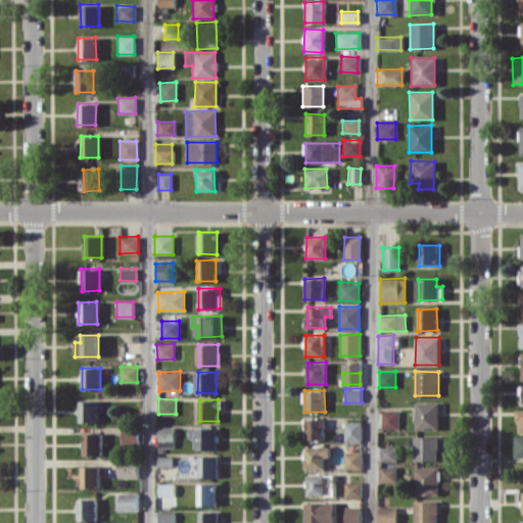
[(98,400),(79,400),(79,422),(98,423),(98,400)]
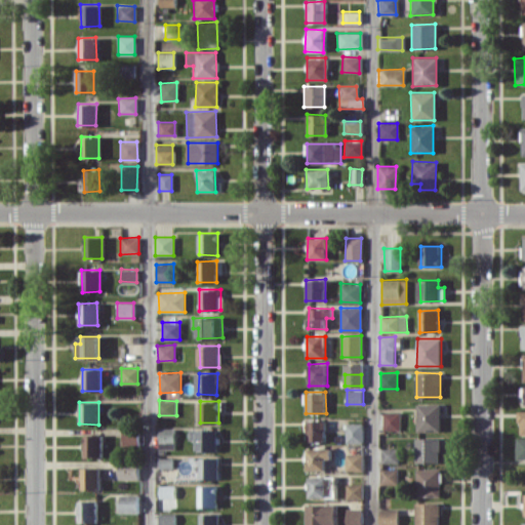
[(441,403),(417,403),(418,432),(441,431),(441,403)]
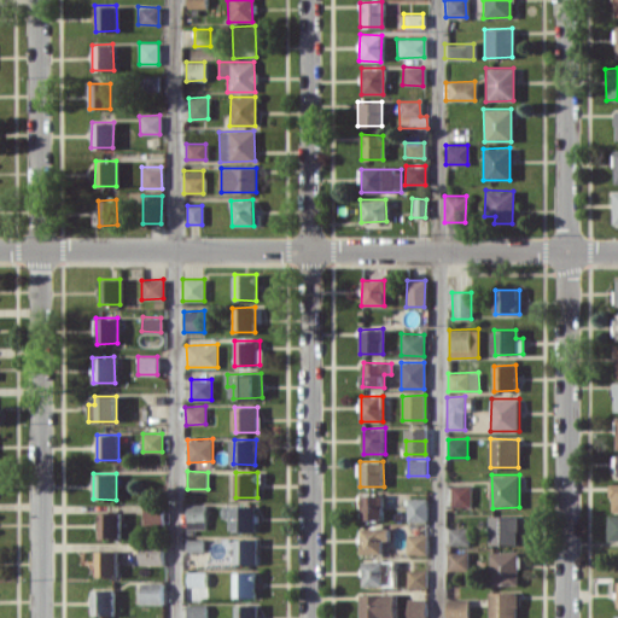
[(472,485),(453,485),(453,506),(471,506),(472,485)]
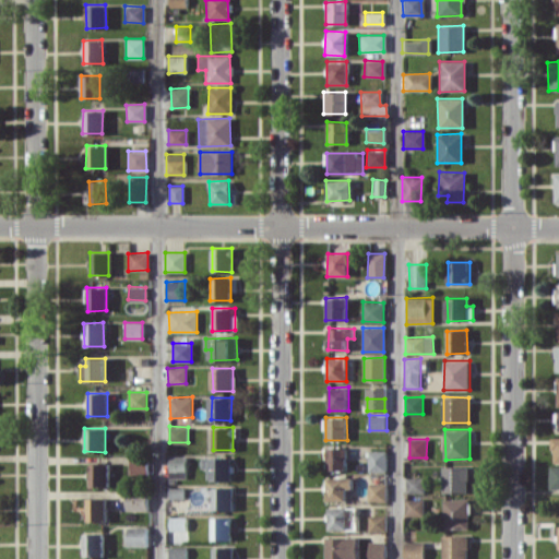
[(347,447),(328,447),(328,470),(347,470),(347,447)]
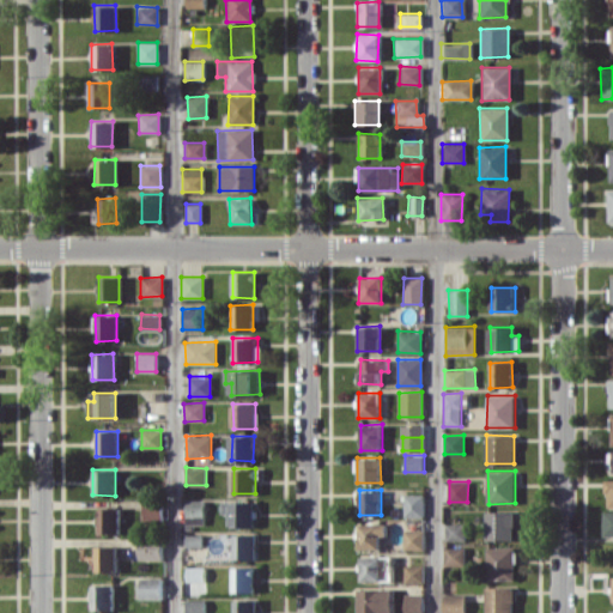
[(425,495),(405,495),(405,517),(424,517),(425,495)]
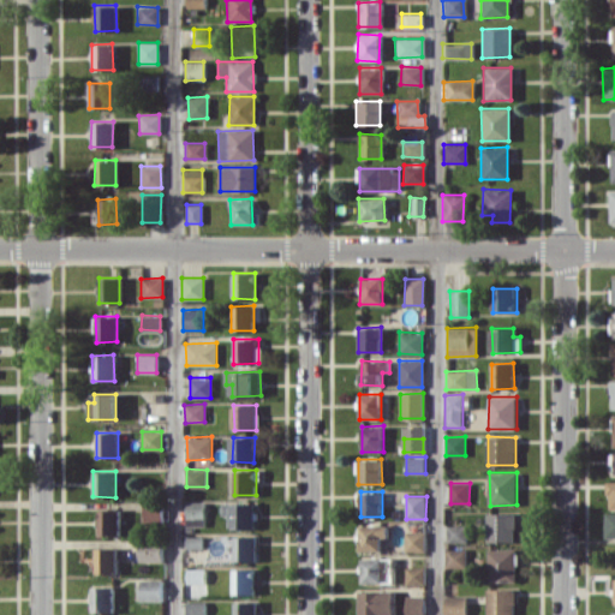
[(186,526),(206,525),(206,501),(186,501),(186,526)]
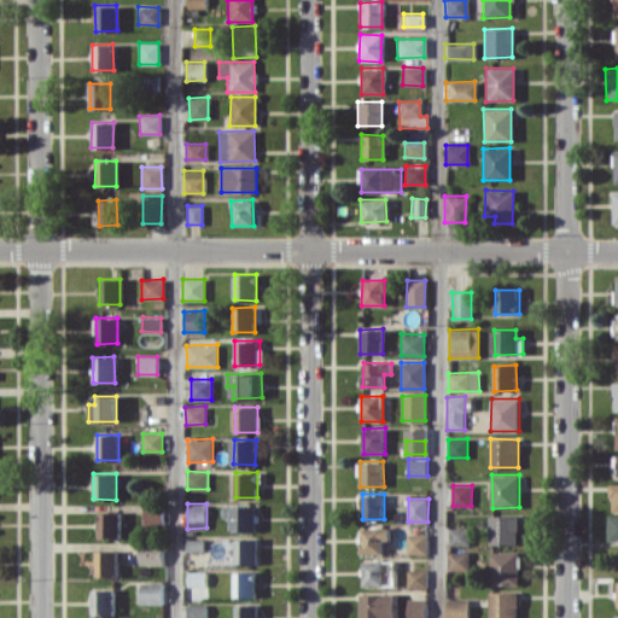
[(145,524),(163,525),(163,505),(145,505),(145,524)]
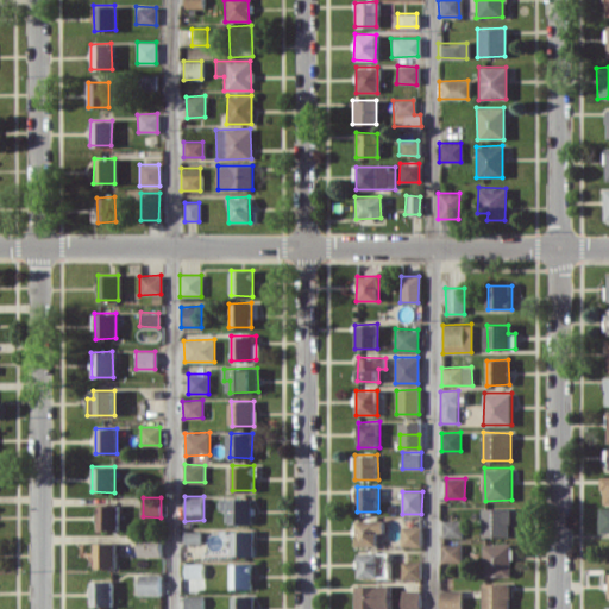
[(251,497),(220,498),(220,510),(231,509),(231,523),(252,522),(251,497)]
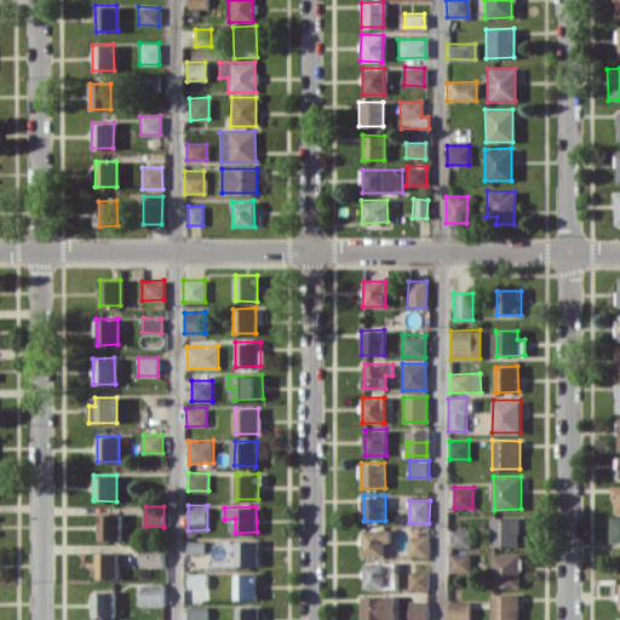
[(120,514),(99,514),(99,539),(121,539),(120,514)]
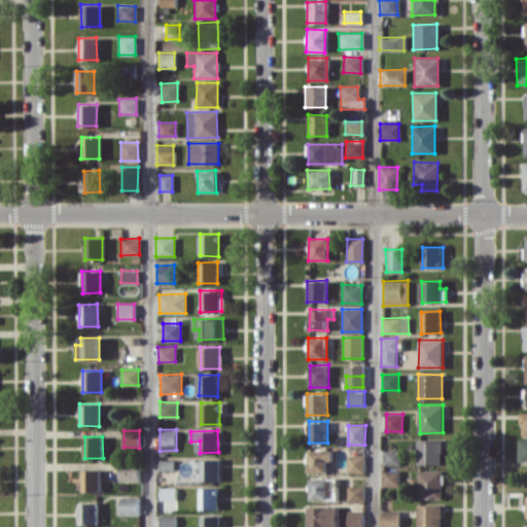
[(418,464),(443,464),(442,440),(418,440),(418,464)]
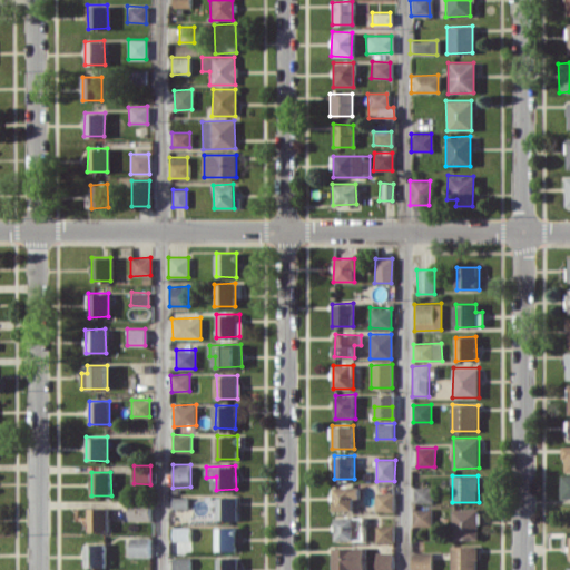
[(335,511),(354,510),(354,498),(361,498),(361,487),(334,487),(335,511)]
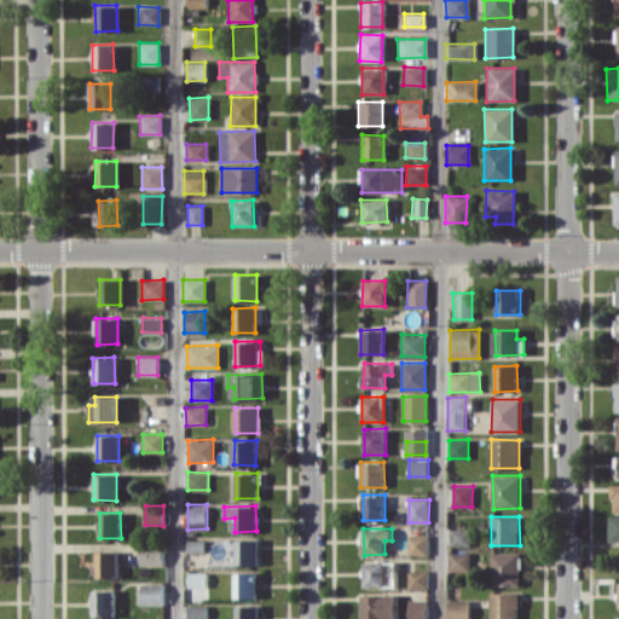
[(470,528),(450,528),(450,547),(470,547),(470,528)]
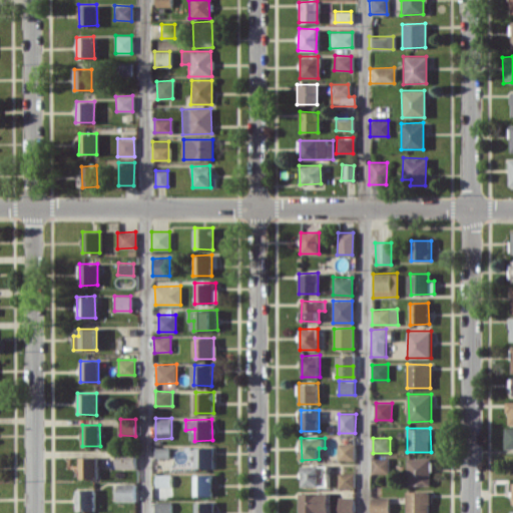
[(356,443),(339,443),(339,459),(356,460),(356,443)]
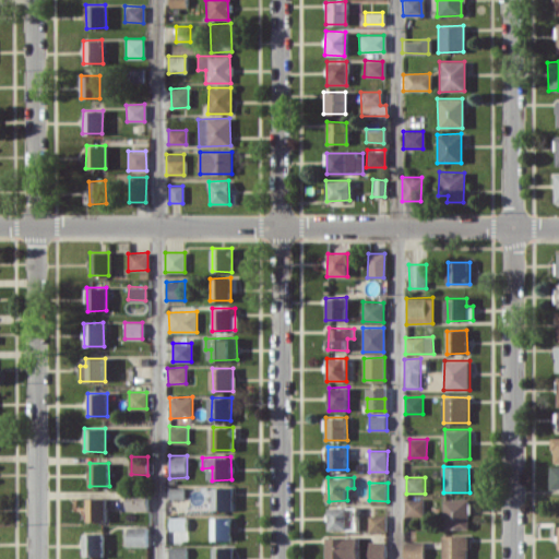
[(186,488),(170,487),(170,498),(186,498),(186,488)]
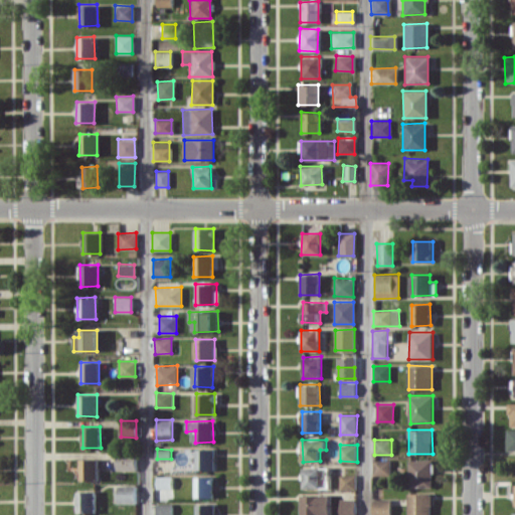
[(215,470),(214,449),(196,449),(196,471),(215,470)]
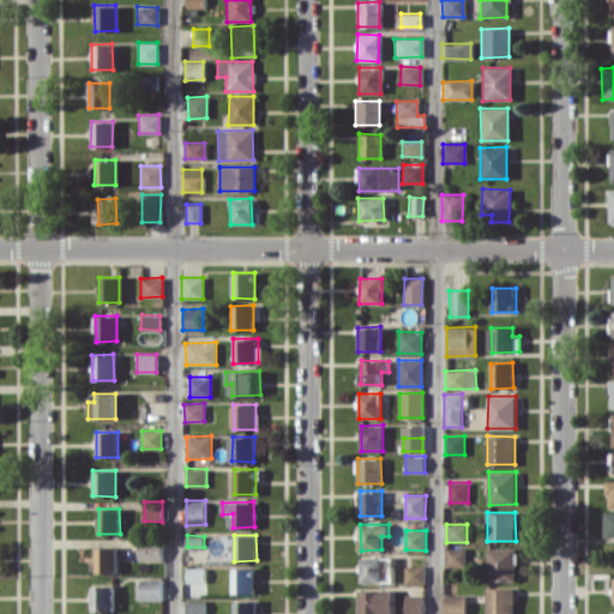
[(163,560),(163,541),(139,542),(139,561),(163,560)]
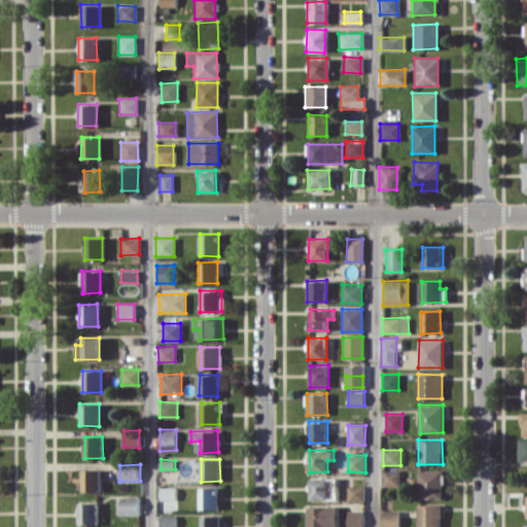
[(82,492),(101,491),(100,469),(81,469),(82,492)]
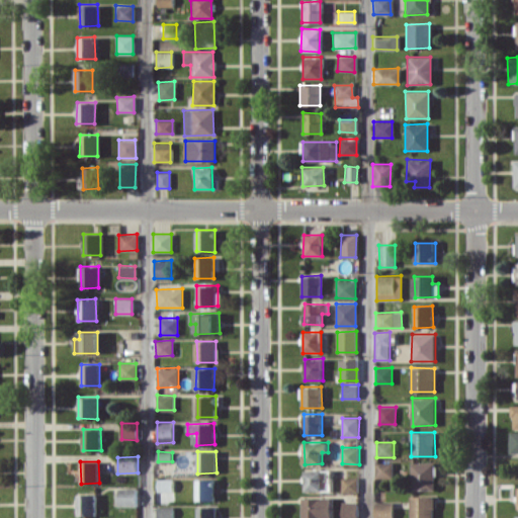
[(413,490),(436,490),(436,462),(413,461),(413,490)]
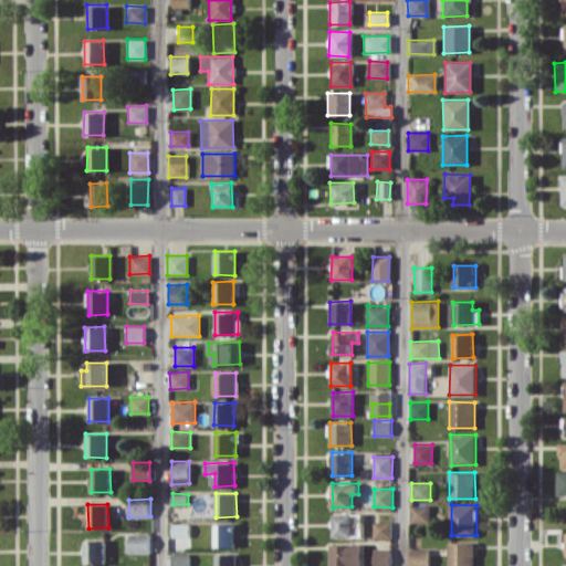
[(411,522),(430,522),(430,505),(411,505),(411,522)]
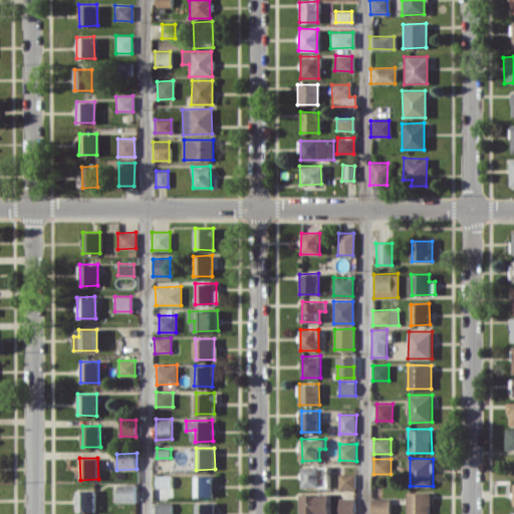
[(339,488),(355,488),(355,474),(340,474),(339,488)]
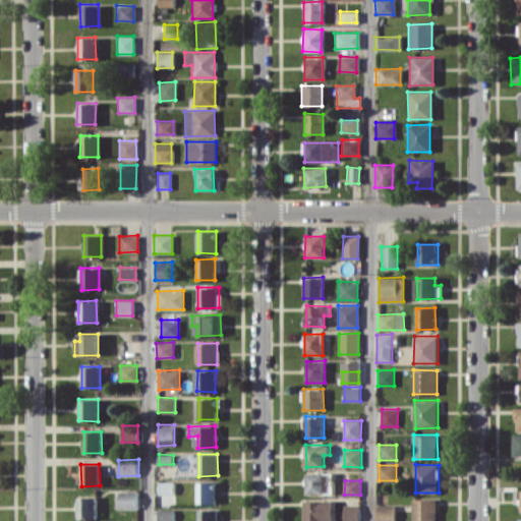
[(174,481),(158,481),(158,502),(175,502),(174,481)]
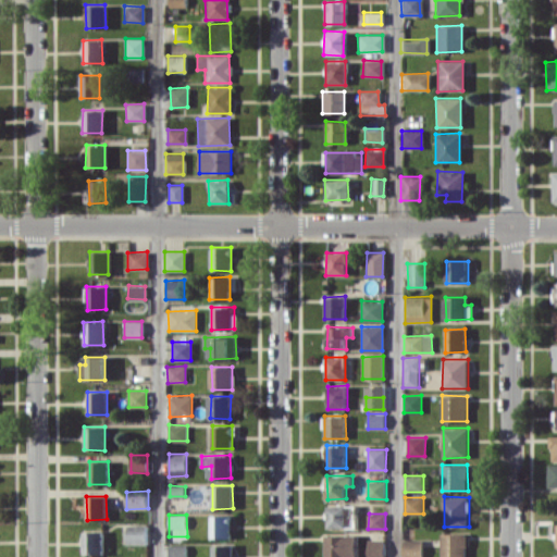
[(231,515),(211,516),(211,539),(232,539),(231,515)]
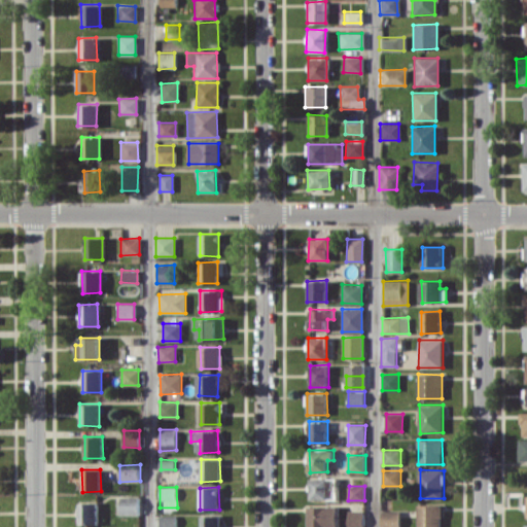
[(140,496),(121,496),(120,515),(140,515),(140,496)]
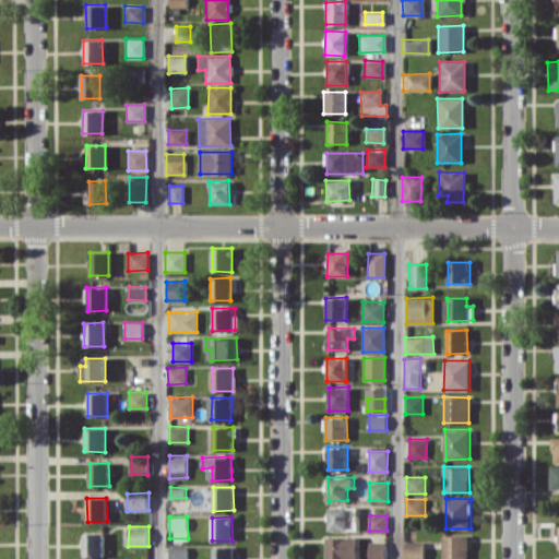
[(104,533),(84,534),(84,557),(104,556),(104,533)]
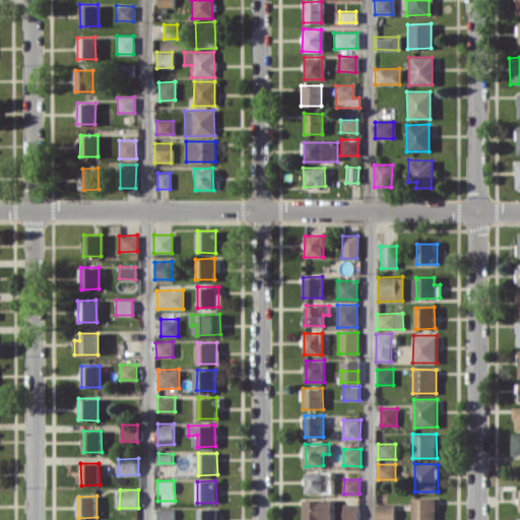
[(437,519),(436,498),(412,498),(412,519),(437,519)]
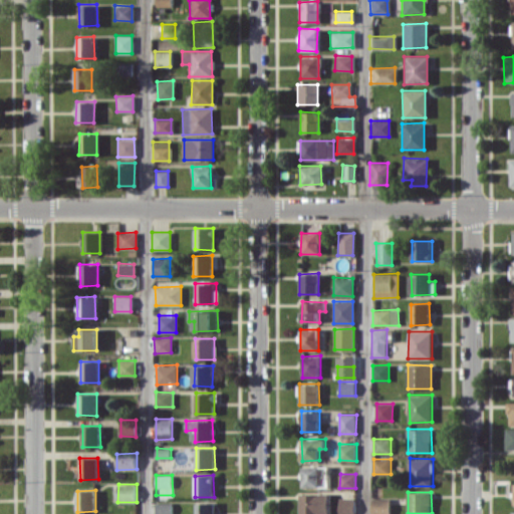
[(329,513),(330,493),(301,493),(301,513),(329,513)]
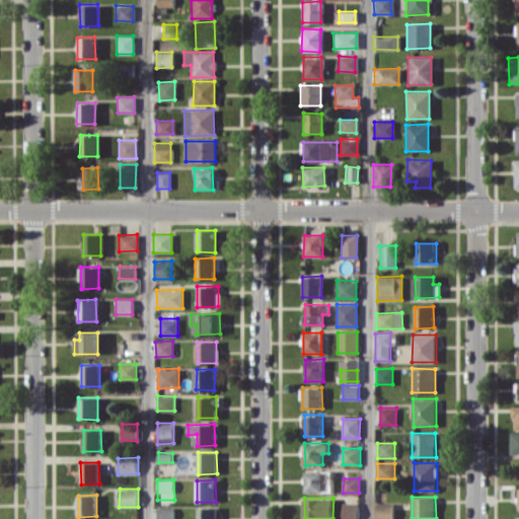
[(359,518),(360,503),(344,502),(343,518),(359,518)]
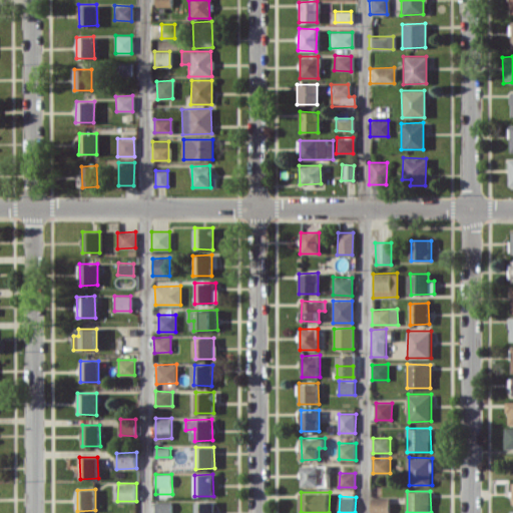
[(373,497),(372,512),(390,512),(391,497),(373,497)]
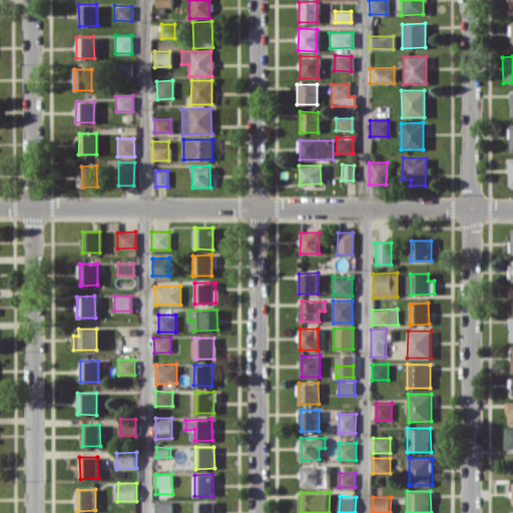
[(172,512),(172,501),(156,502),(156,512),(172,512)]
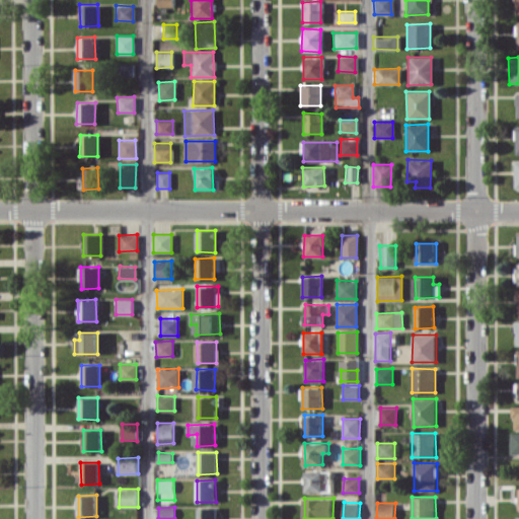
[(216,518),(217,508),(199,508),(198,518),(216,518)]
